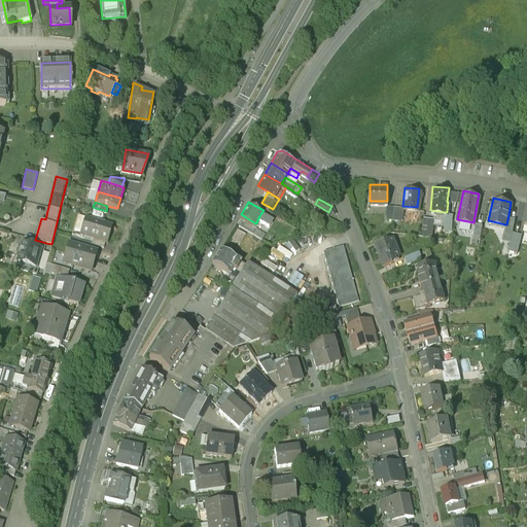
[(400,204),(393,203),(392,216),(398,217),(400,204)]
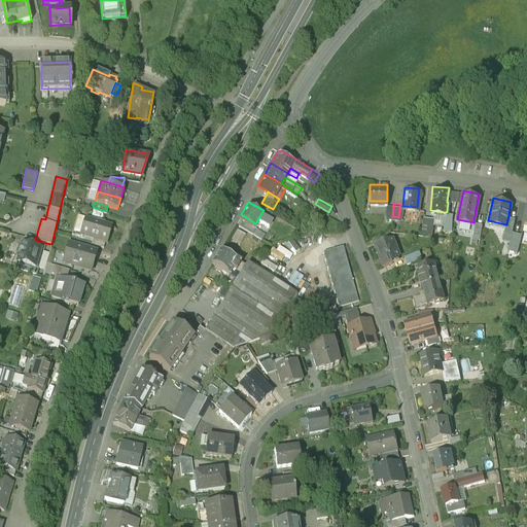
[(274,216),(264,210),(259,216),(270,222),(274,216)]
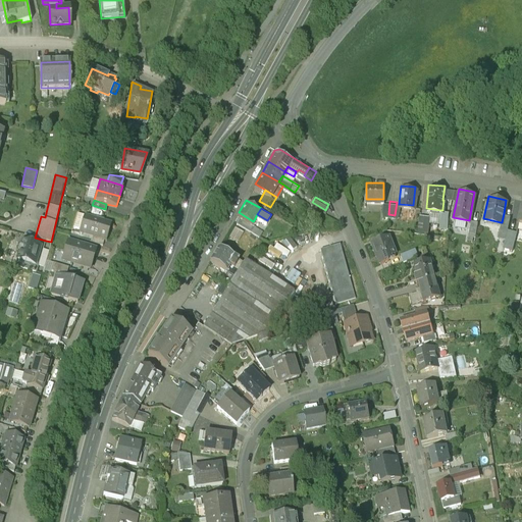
[(442,210),(440,210),(439,224),(447,224),(448,213),(449,209),(442,209),(442,210)]
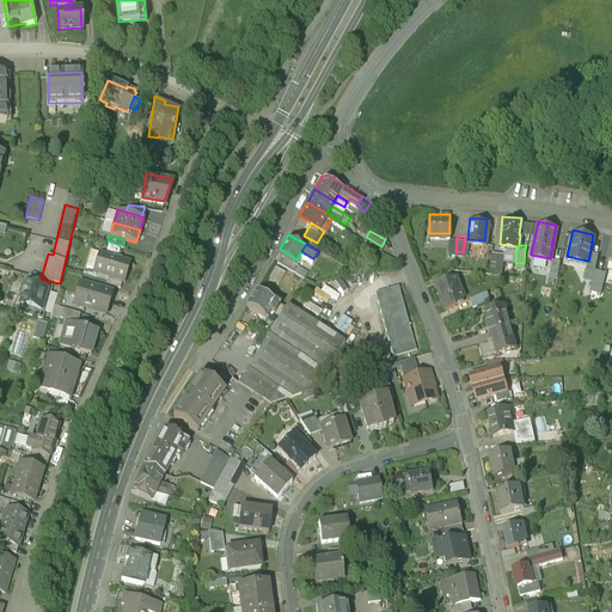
[(301,261),(298,258),(297,259),(280,249),(276,255),(298,268),(301,261)]
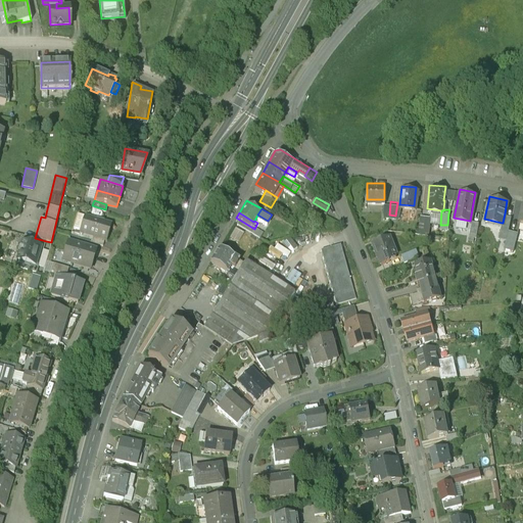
[(85,214),(80,230),(93,233),(105,237),(107,237),(111,222),(85,214)]
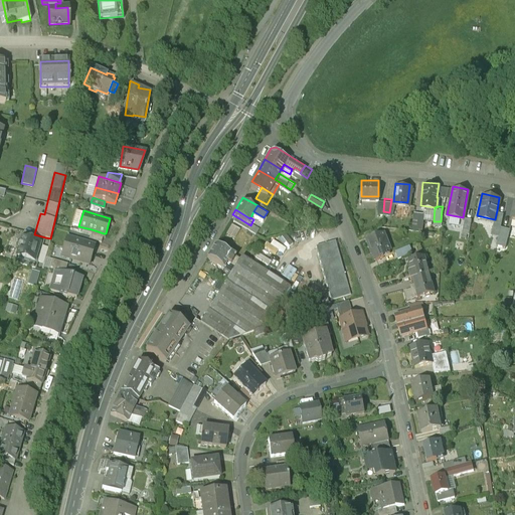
[(495,219),(494,219),(491,231),(498,232),(500,222),(503,212),(497,210),(495,219)]
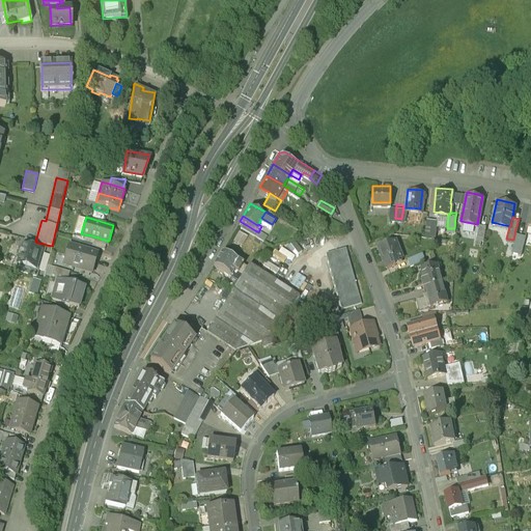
[(485,225),(479,224),(476,238),(483,240),(485,225)]
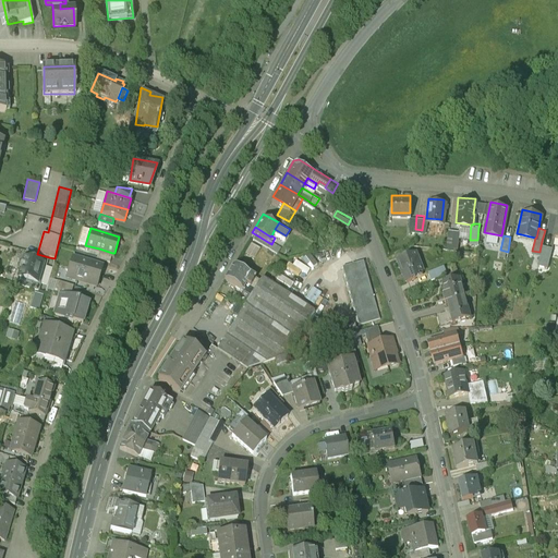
[(549,242),(542,241),(540,252),(538,254),(546,255),(549,242)]
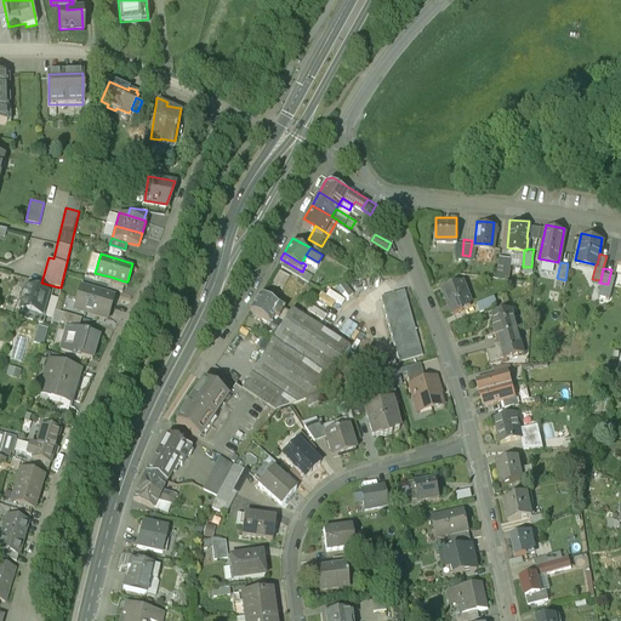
[(125,281),(110,277),(108,284),(123,289),(125,281)]
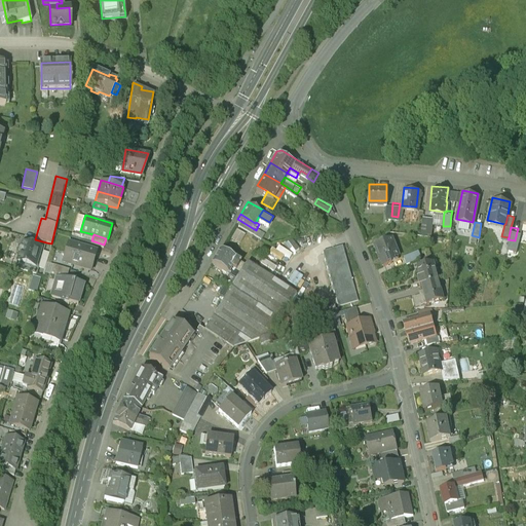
[(374,241),(382,262),(391,259),(389,256),(398,253),(390,234),(374,241)]
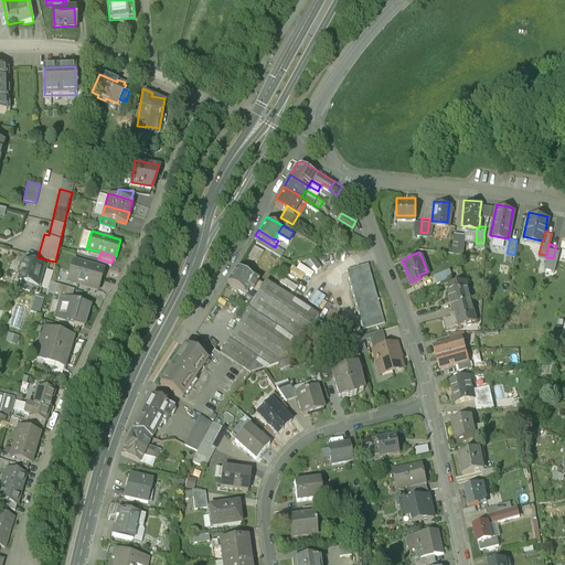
[(27,254),(24,262),(48,267),(50,260),(38,257),(27,254)]
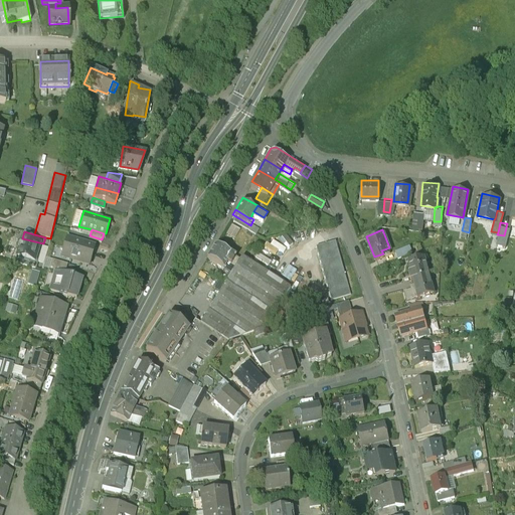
[(67,235),(61,254),(89,263),(95,243),(67,235)]
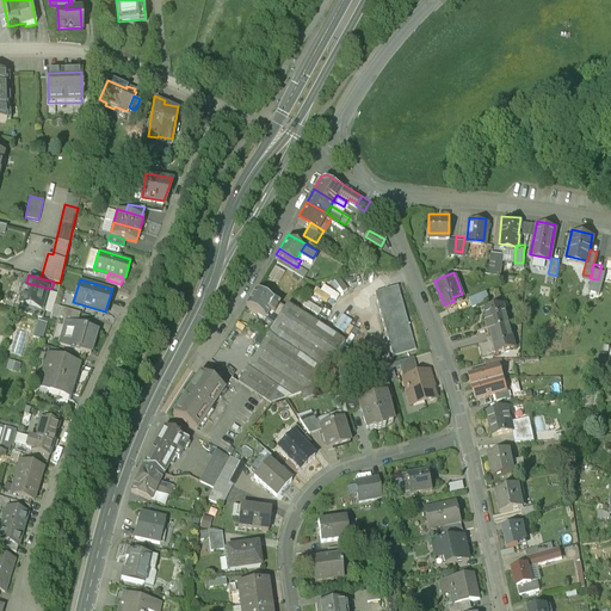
[(393,351),(418,345),(400,279),(375,285),(393,351)]
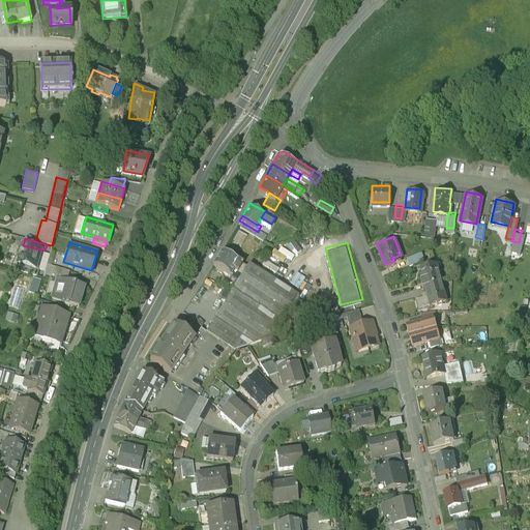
[(22,249),(20,249),(19,251),(18,255),(19,256),(20,257),(18,264),(38,270),(45,251),(23,245),(22,249)]
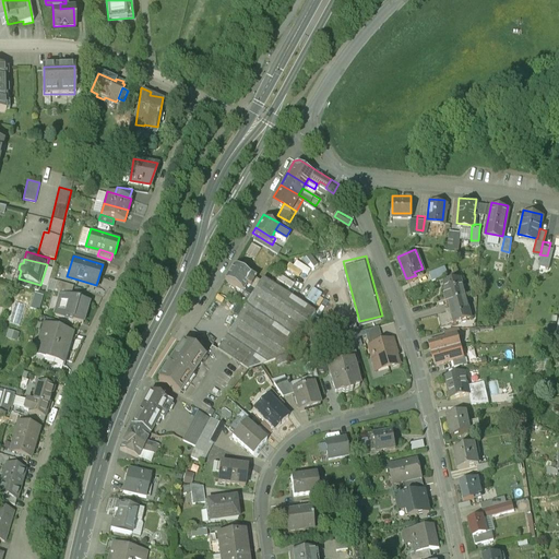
[(252,292),(261,276),(235,260),(225,275),(252,292)]
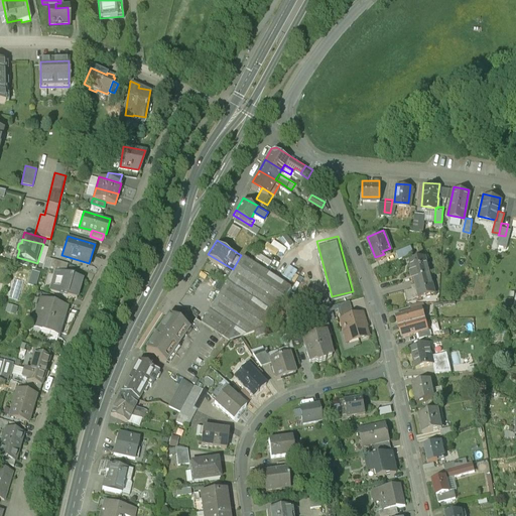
[(222,286),(202,318),(223,334),(230,339),(262,327),(291,282),(248,255),(246,258),(241,255),(233,269),(226,280),(222,277),(218,283),(222,286)]
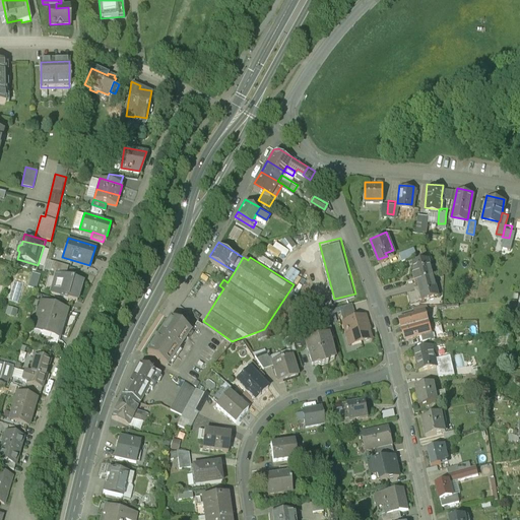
[(432,276),(428,258),(412,262),(415,272),(412,272),(414,280),(417,280),(432,276)]
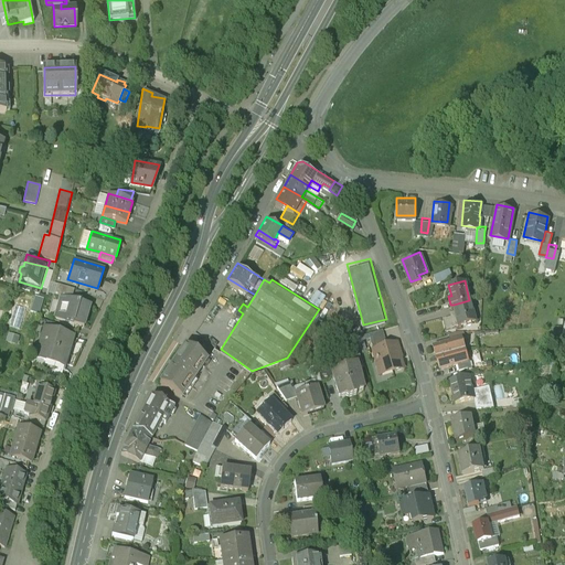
[(41,288),(19,281),(17,288),(40,295),(41,288)]
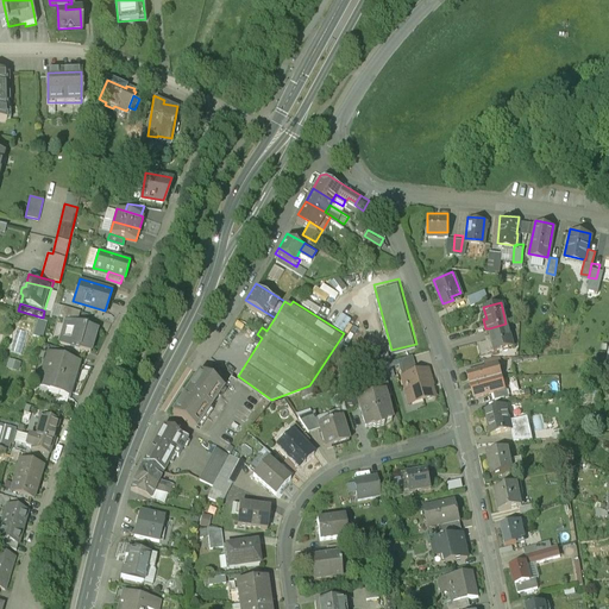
[(58,318),(64,319),(64,318),(77,321),(80,311),(62,306),(58,318)]
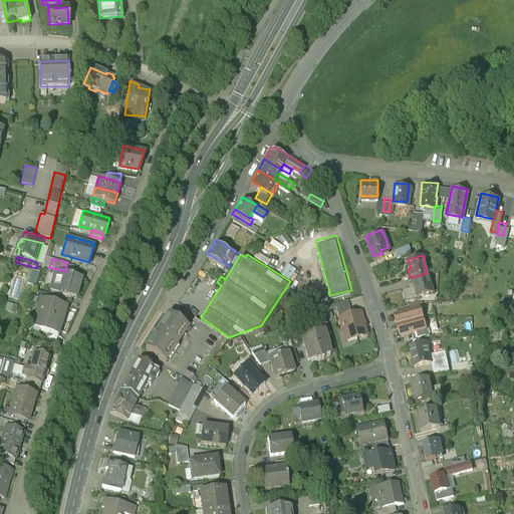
[(54,269),(49,287),(76,295),(82,276),(65,271),(54,268),(54,269)]
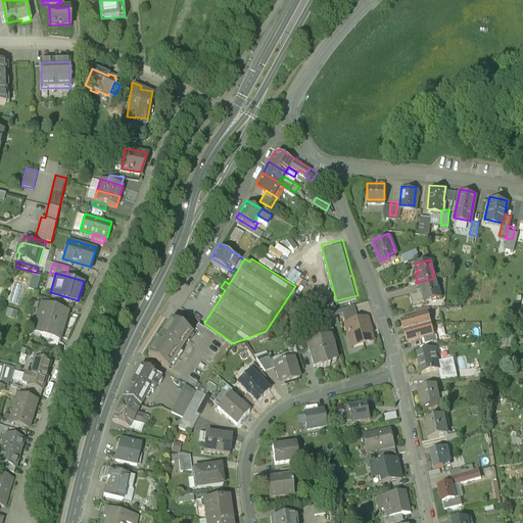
[(434,278),(420,282),(425,299),(439,295),(434,278)]
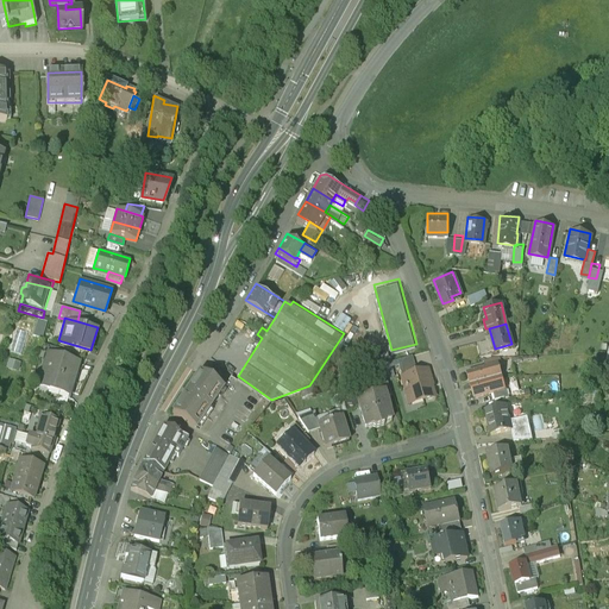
[(48,352),(39,384),(49,387),(50,383),(71,389),(79,362),(48,352)]
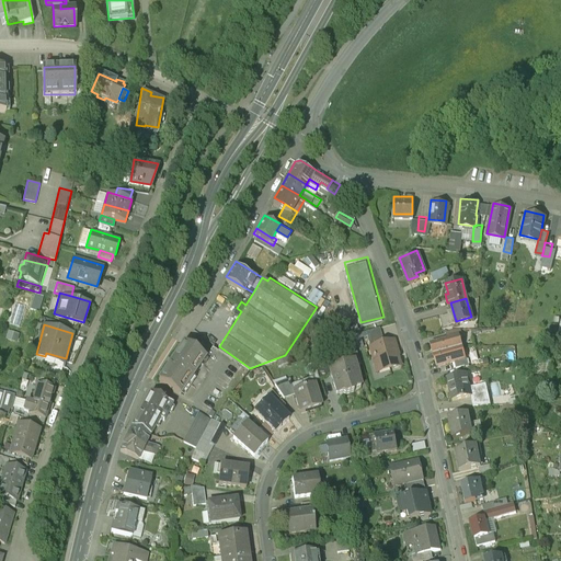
[(379,325),(366,330),(370,343),(384,339),(379,325)]
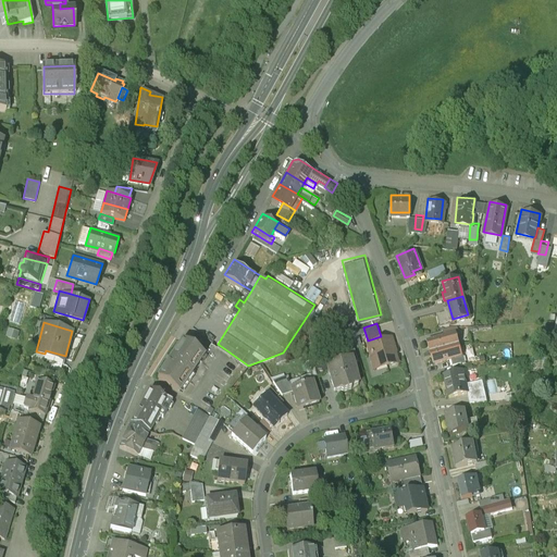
[(444,335),(428,339),(429,345),(431,345),(432,350),(458,343),(455,333),(455,332),(444,335)]
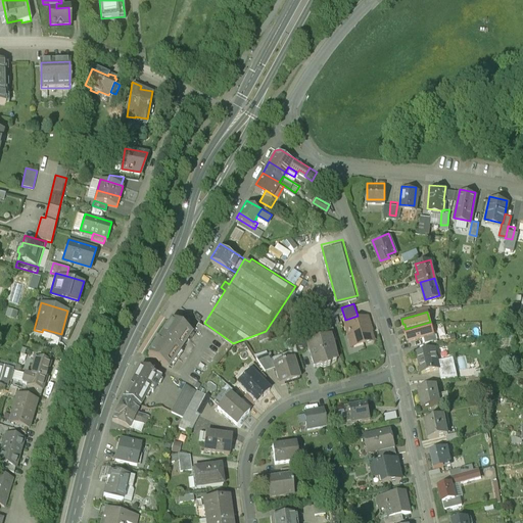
[(148,351),(169,364),(192,329),(173,315),(148,351)]
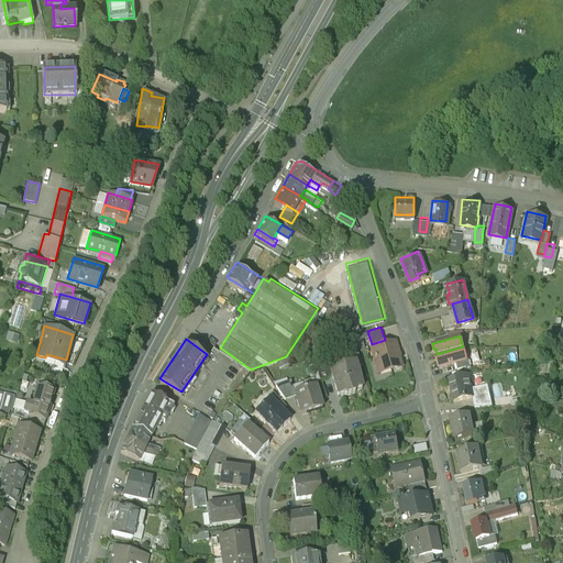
[(395,341),(373,348),(376,360),(375,363),(377,364),(378,366),(389,363),(390,367),(398,365),(400,364),(400,361),(396,348),(397,346),(395,341)]
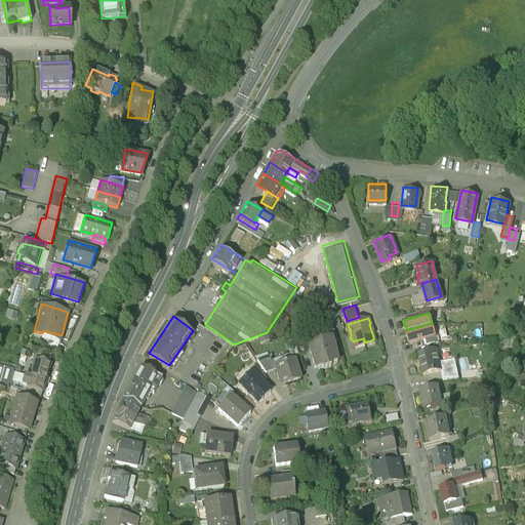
[(194,331),(193,330),(169,365),(197,382),(227,339),(205,324),(200,321),(194,331)]
